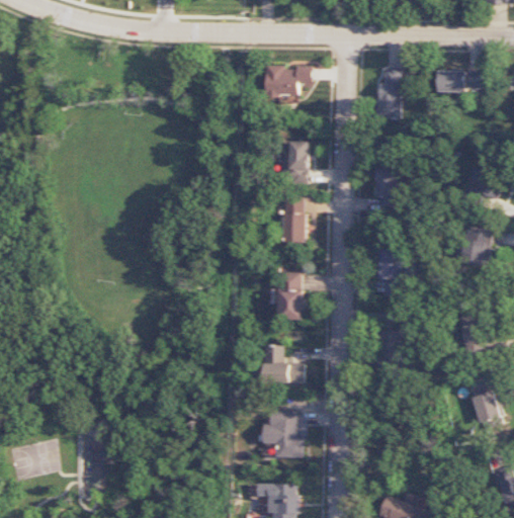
[(310,66),(292,66),(292,70),(280,70),(280,65),(263,65),(263,95),(295,95),(296,83),(310,83),(310,66)]
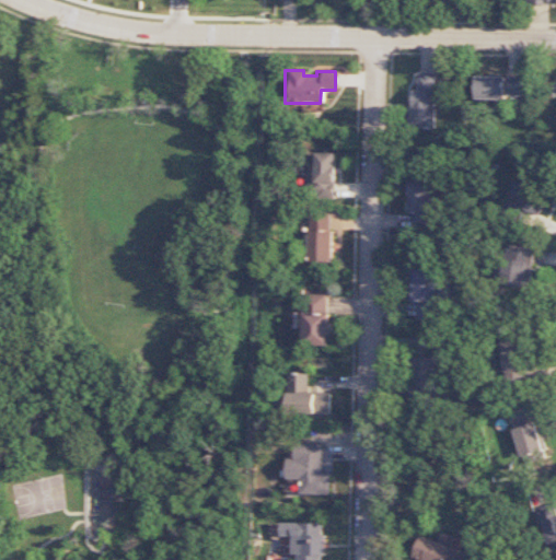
[(431,74),(414,74),(413,91),(406,90),(406,128),(430,128),(431,74)]
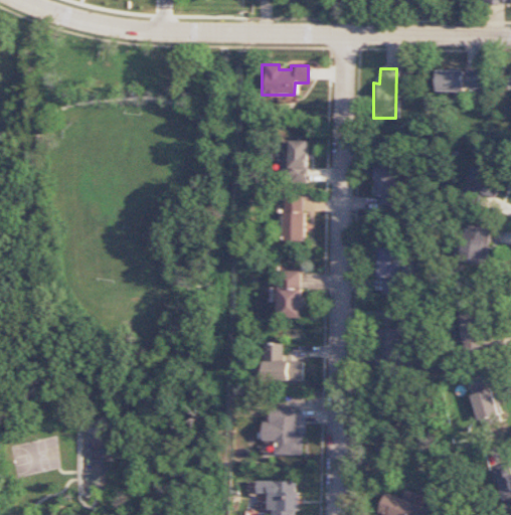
[(476,70),(435,71),(435,92),(461,91),(461,89),(476,89),(476,70)]
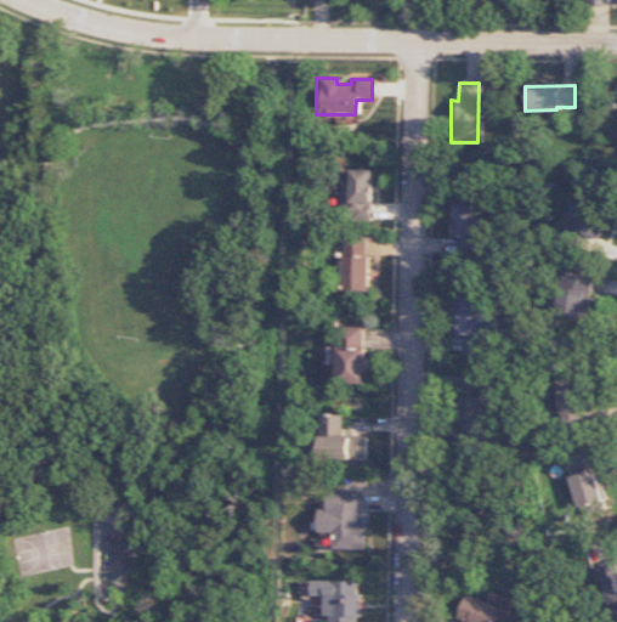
[(371,170),(340,170),(339,219),(369,219),(371,170)]
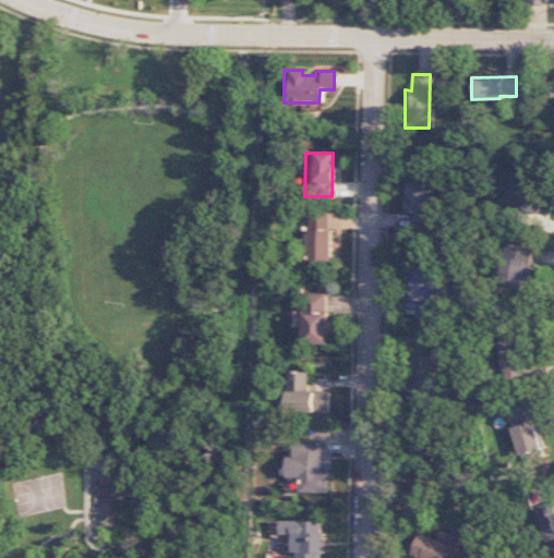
[(517,182),(509,179),(504,191),(512,194),(507,205),(529,214),(545,174),(525,166),(517,182)]
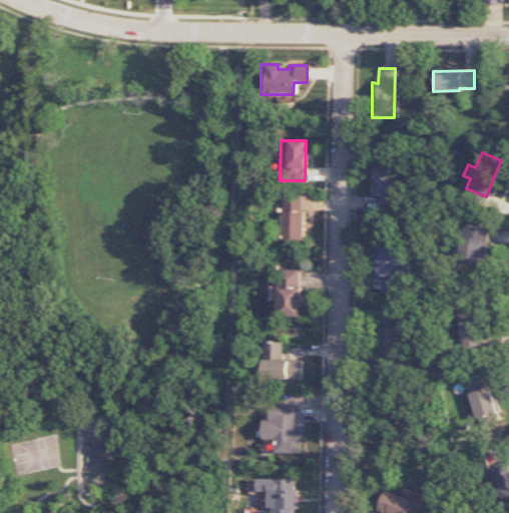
[(372,208),(392,208),(393,166),(373,165),(372,208)]
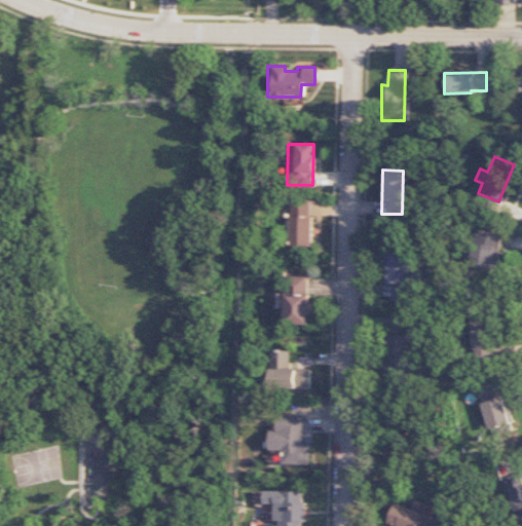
[(310,201),(290,200),(288,246),(308,247),(310,201)]
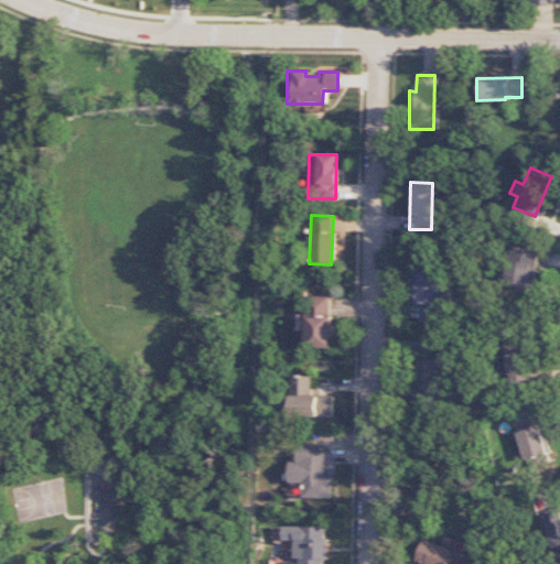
[(526,288),(527,263),(504,262),(503,286),(526,288)]
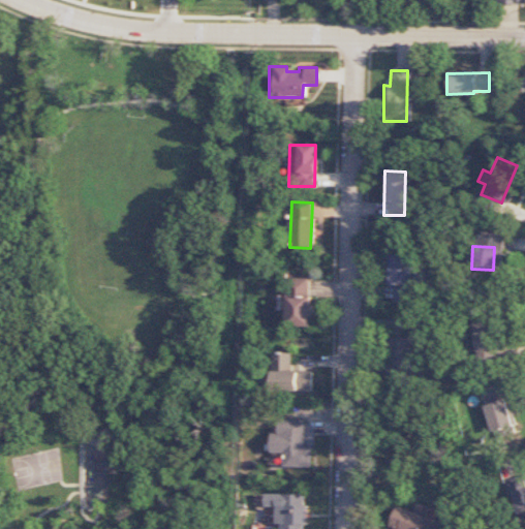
[(408,301),(408,282),(418,283),(418,271),(408,270),(408,255),(383,254),(383,284),(390,284),(390,301),(408,301)]
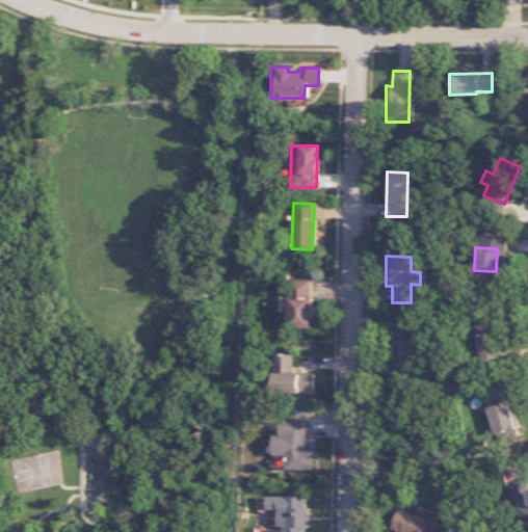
[(310,280),(287,280),(288,328),(311,328),(310,280)]
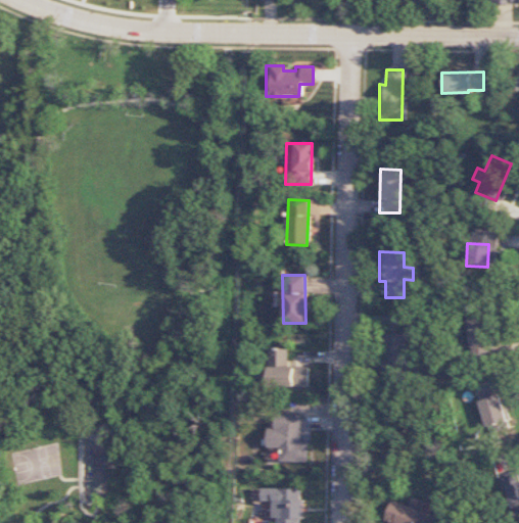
[(462,319),(464,355),(485,354),(483,318),(462,319)]
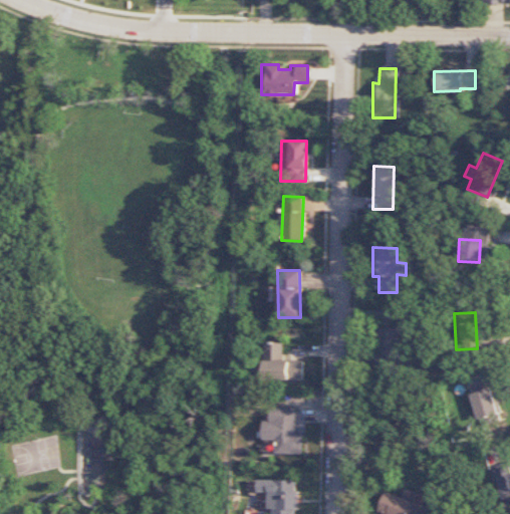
[(396,328),(375,328),(376,370),(396,370),(396,328)]
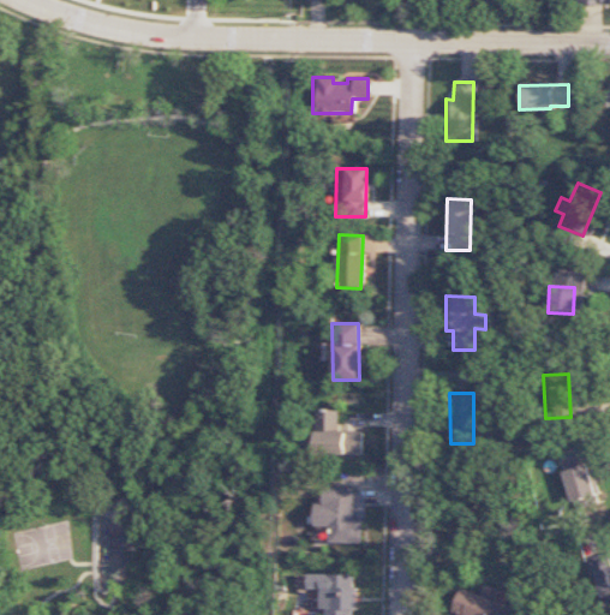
[(336,411),(315,410),(314,454),(359,455),(360,433),(336,431),(336,411)]
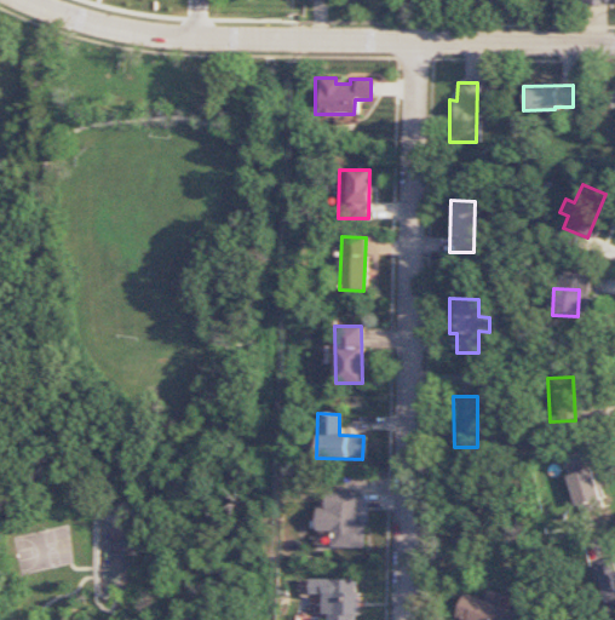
[(570,474),(564,475),(575,514),(599,506),(584,451),(565,455),(570,474)]
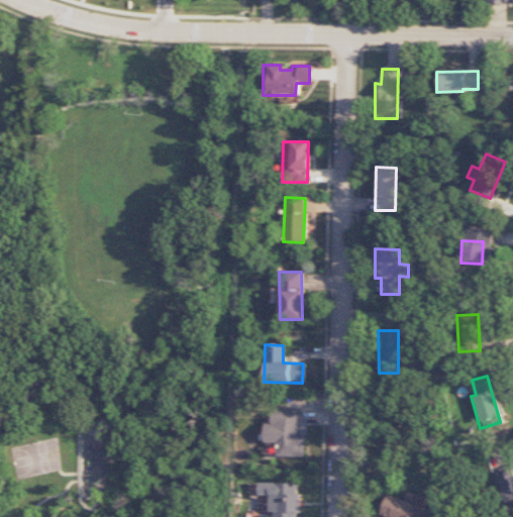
[(275,455),(301,456),(302,437),(295,437),(295,411),(270,410),(269,424),(263,424),(262,442),(275,442),(275,455)]
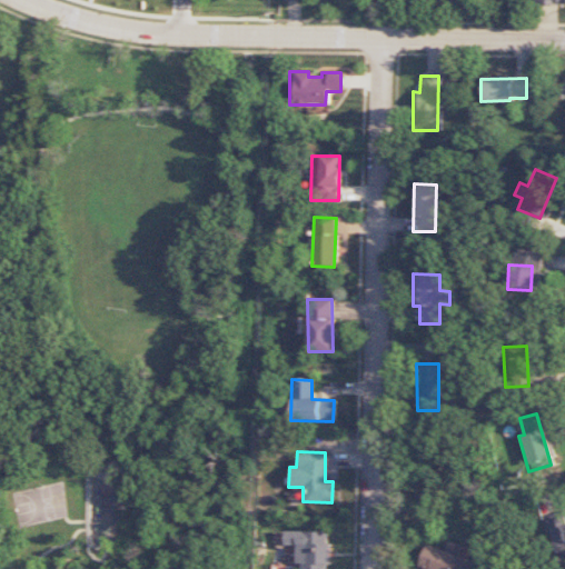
[(555,560),(564,558),(564,523),(564,525),(562,511),(545,515),(555,560)]
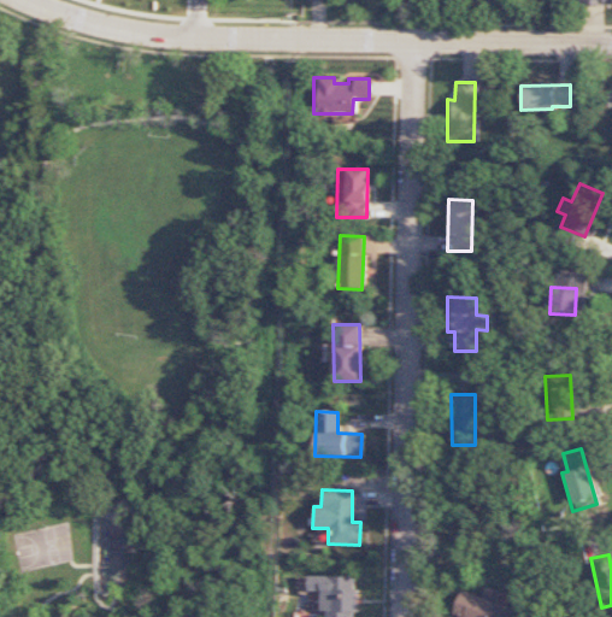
[(351,616),(352,577),(300,576),(300,591),(317,591),(317,612),(323,612),(322,616),(351,616)]
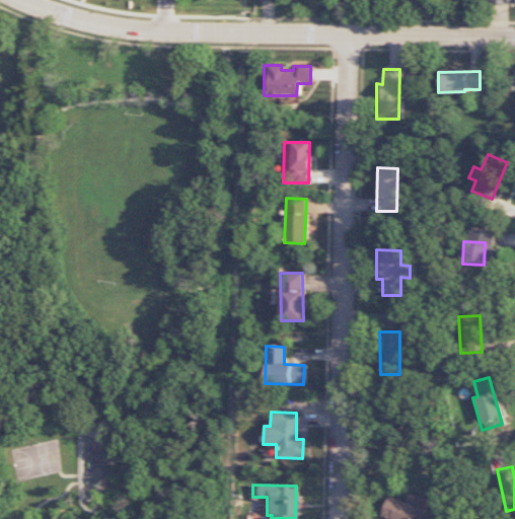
[(379,517),(384,518),(427,518),(430,514),(414,508),(418,498),(403,493),(400,502),(387,497),(379,517)]
